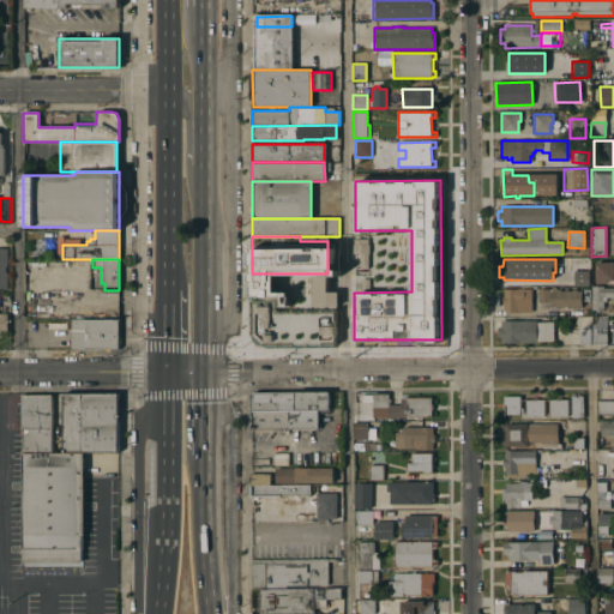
[(613,281),(606,281),(606,283),(597,283),(597,281),(595,281),(595,263),(613,263),(613,281)]
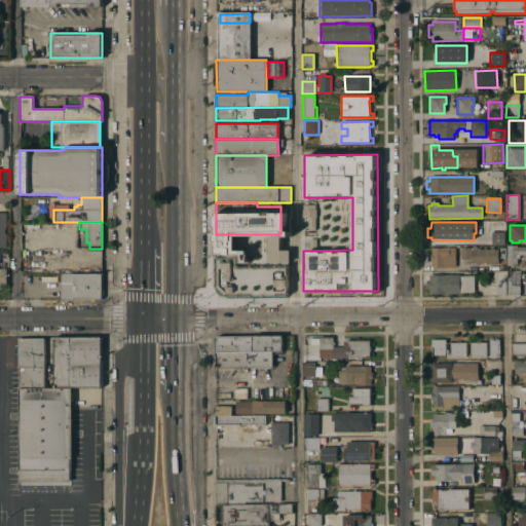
[(503,232),(503,245),(491,245),(491,232),(503,232)]
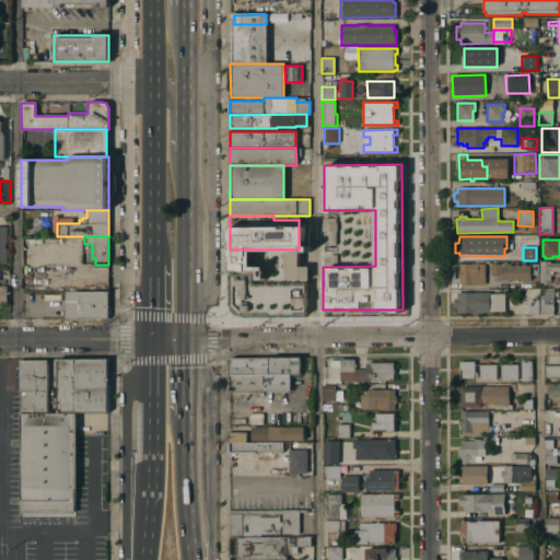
[(539,261),(550,261),(550,263),(559,263),(559,271),(552,271),(552,276),(550,276),(550,283),(539,283),(539,261)]
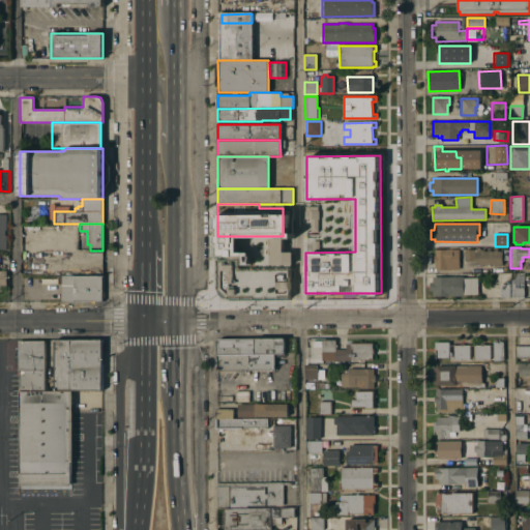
[(497,265),(497,267),(493,267),(493,265),(483,265),(483,267),(479,267),(479,265),(475,265),(475,262),(464,262),(464,249),(476,249),(476,248),(479,248),(479,251),(483,251),(483,252),(494,252),(494,251),(497,251),(497,252),(502,252),(502,265),(497,265)]
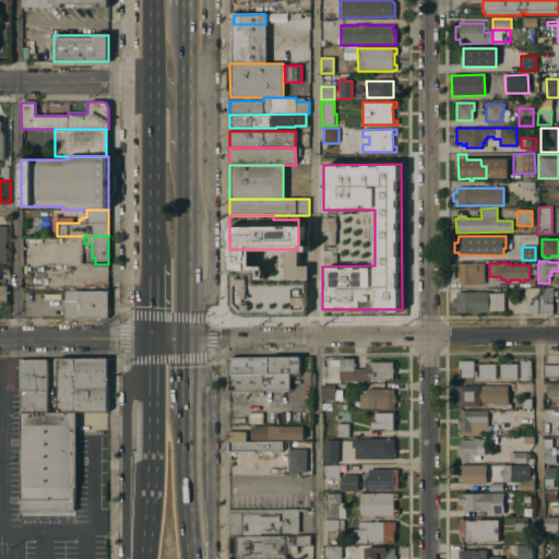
[(459,285),(459,277),(458,277),(456,270),(459,270),(459,264),(484,263),(484,284),(459,285)]
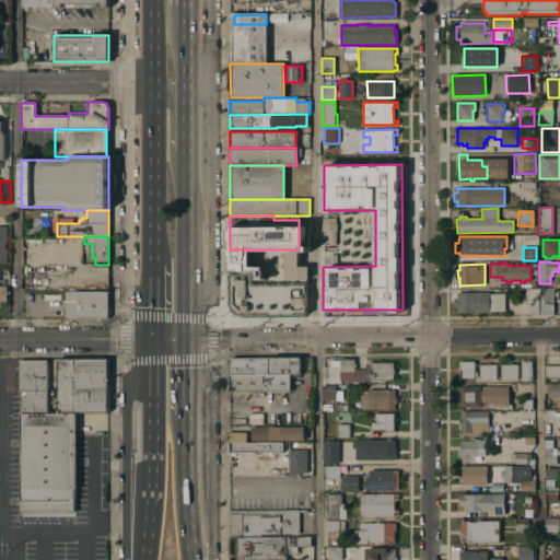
[(107,318),(69,318),(69,302),(63,302),(63,291),(108,292),(107,318)]
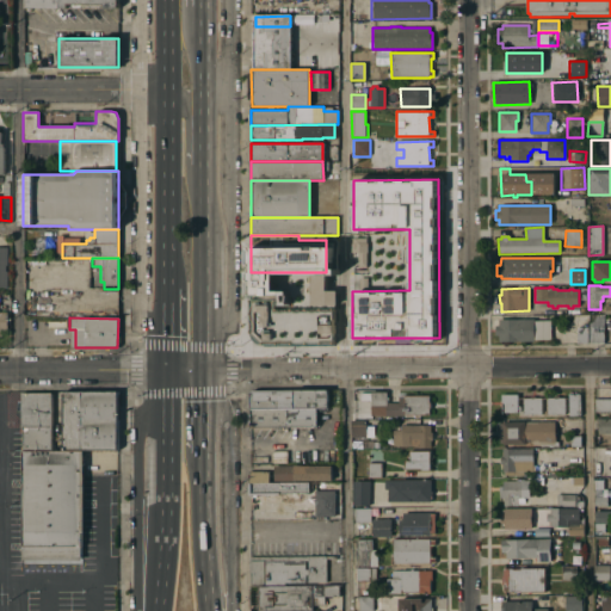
[(534,319),(534,321),(550,321),(550,340),(534,340),(534,341),(498,343),(498,335),(495,335),(495,326),(498,326),(498,320),(534,319)]
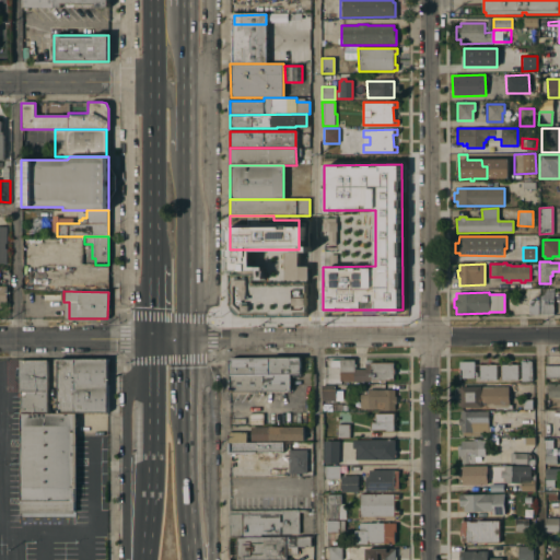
[(538,300),(538,315),(528,315),(528,300),(538,300)]
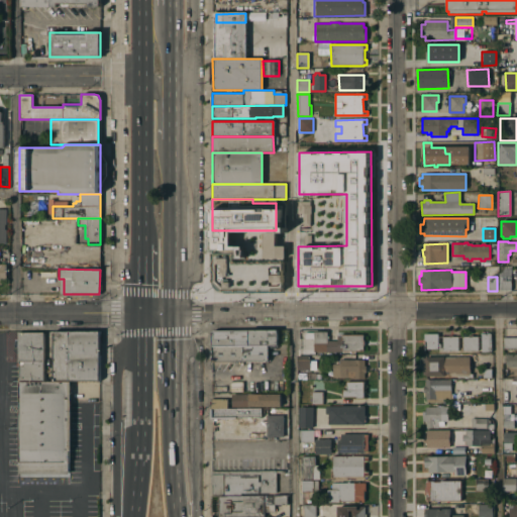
[(511,277),(511,290),(498,290),(498,277),(511,277)]
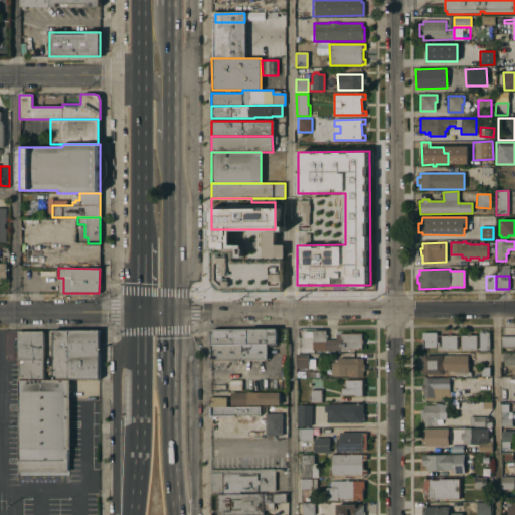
[(211,344),(211,330),(277,329),(277,344),(267,344),(211,344)]
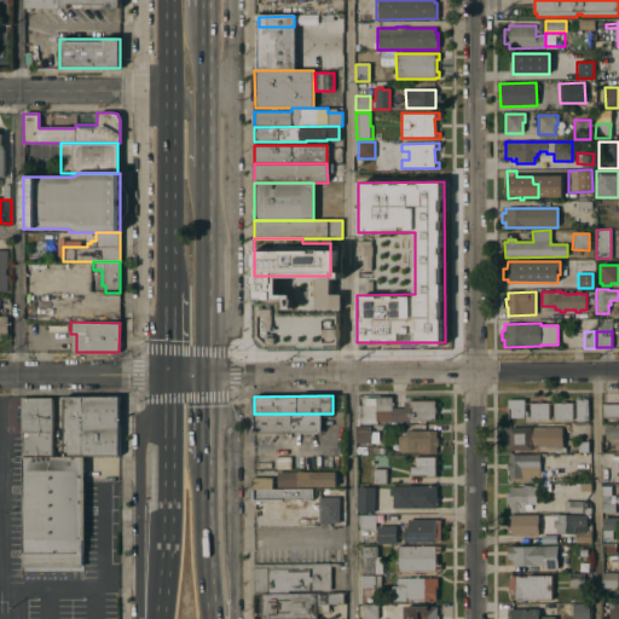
[(63,456),(63,397),(119,397),(119,456),(85,456),(63,456)]
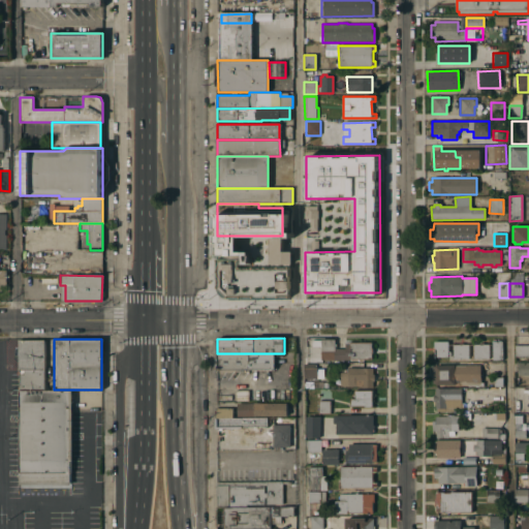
[(71,473),(69,473),(69,486),(19,486),(20,370),(18,370),(18,340),(43,340),(43,390),(54,390),(72,390),(71,473)]
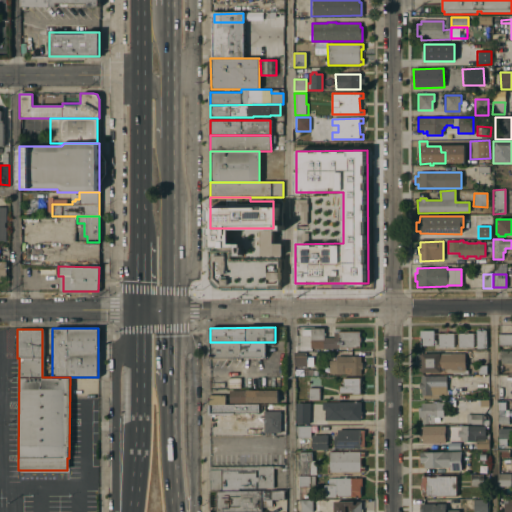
[(324,329),(324,333),(326,333),(326,335),(324,335),(324,338),(334,338),(334,332),(336,332),(360,332),(360,339),(362,339),(362,341),(360,341),(360,348),(310,348),(310,336),(302,336),(302,329),(324,329)]
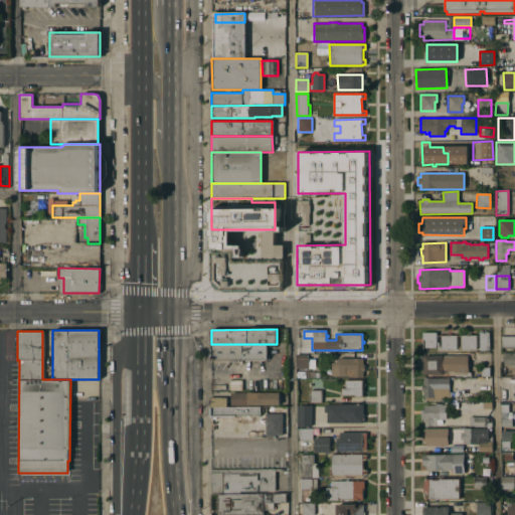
[(479,351),(479,332),(488,332),(489,351),(479,351)]
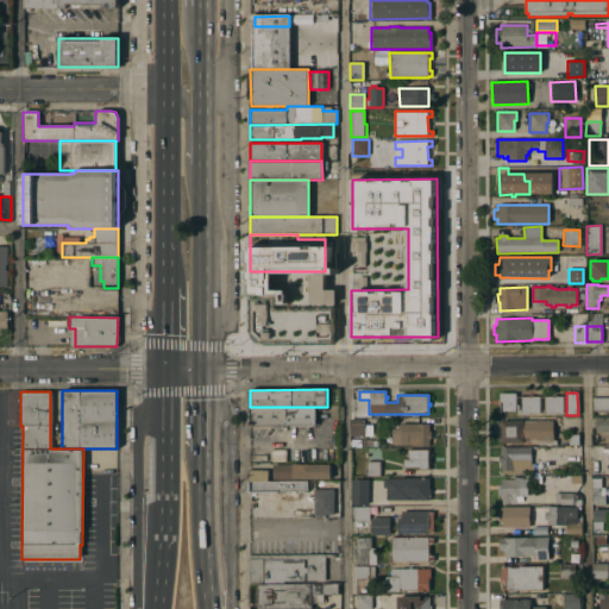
[(500,394),(515,394),(516,405),(519,405),(519,410),(500,412),(500,394)]
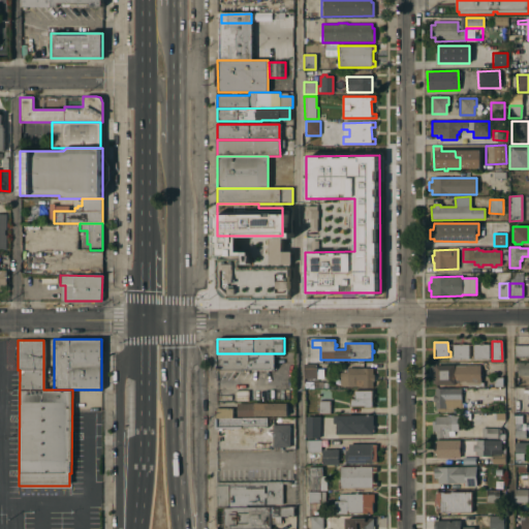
[(454,345),(460,345),(460,343),(462,343),(462,345),(468,345),(468,359),(454,359),(454,345)]
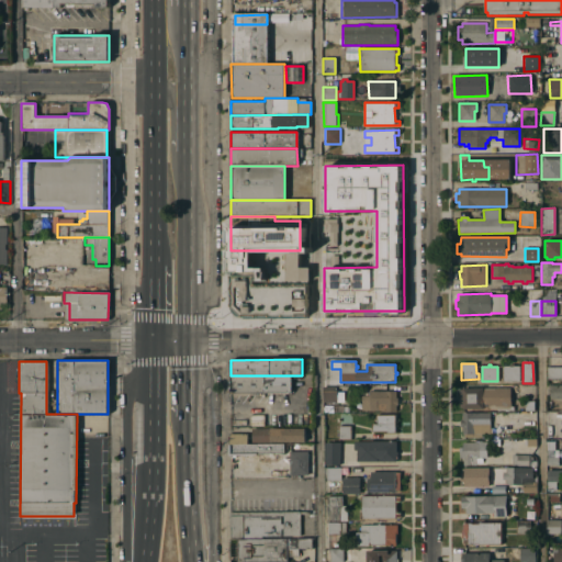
[(503,367),(509,367),(509,364),(513,364),(513,367),(519,366),(520,381),(501,381),(501,378),(503,378),(503,367)]
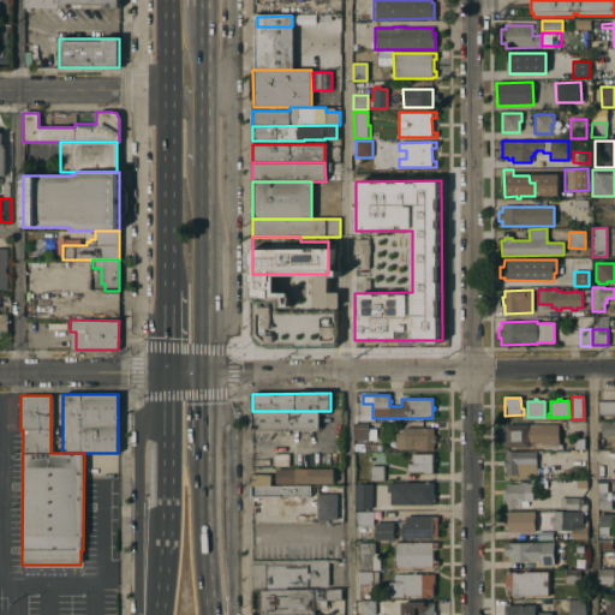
[(598,402),(614,402),(614,415),(598,415),(598,402)]
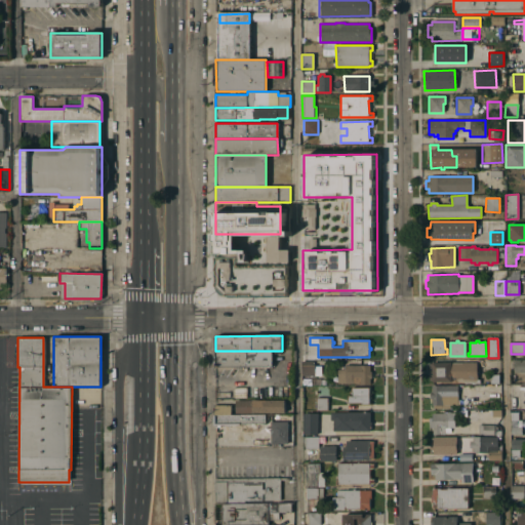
[(272,366),(215,367),(215,351),(272,351),(272,366)]
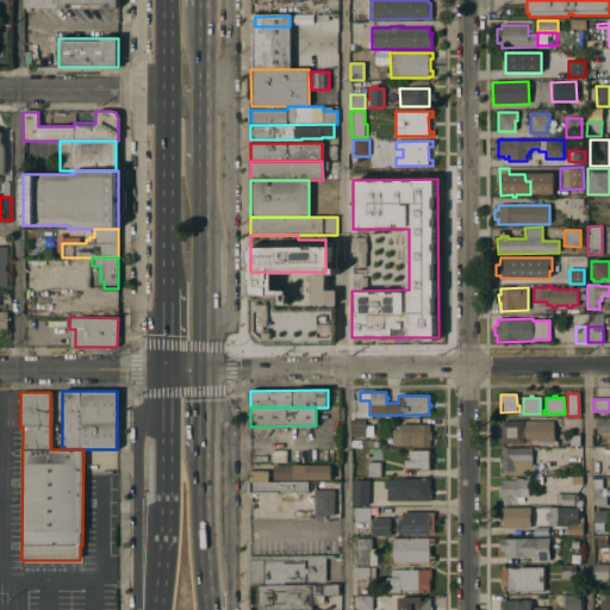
[(609,433),(596,433),(597,418),(609,418),(609,433)]
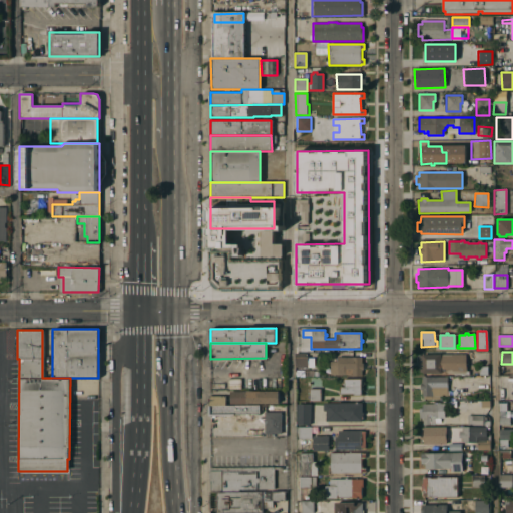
[(296,367),(296,353),(307,353),(307,358),(314,358),(314,367),(296,367)]
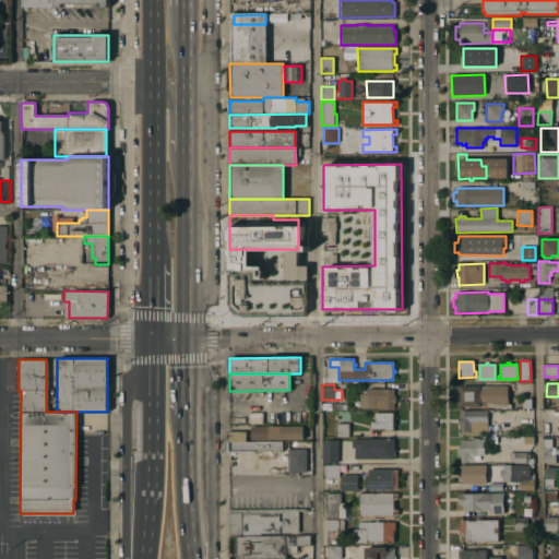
[(508,404),(510,404),(510,407),(487,408),(487,403),(480,403),(480,406),(460,407),(460,405),(458,405),(456,388),(460,388),(460,385),(480,385),(480,388),(491,388),(491,387),(508,387),(508,404)]
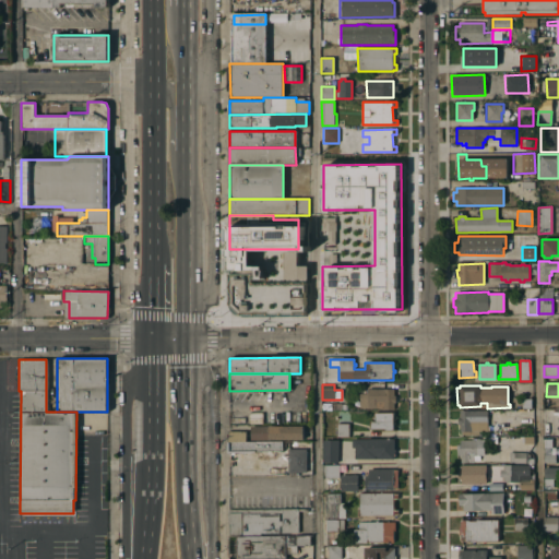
[(359,408),(359,394),(364,394),(364,391),(366,391),(367,389),(394,389),(394,395),(395,395),(395,403),(394,403),(394,409),(382,409),(383,408),(359,408)]
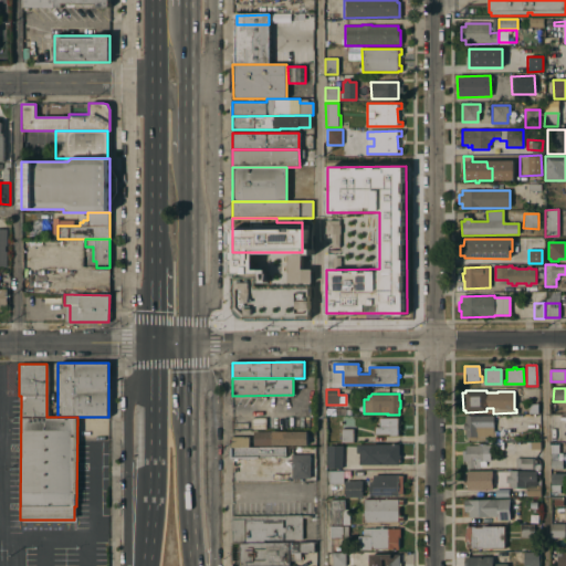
[(493,416),(493,431),(495,431),(495,437),(484,437),(484,441),(474,441),(474,440),(468,440),(468,438),(465,438),(465,430),(463,430),(463,422),(464,422),(464,416),(493,416)]
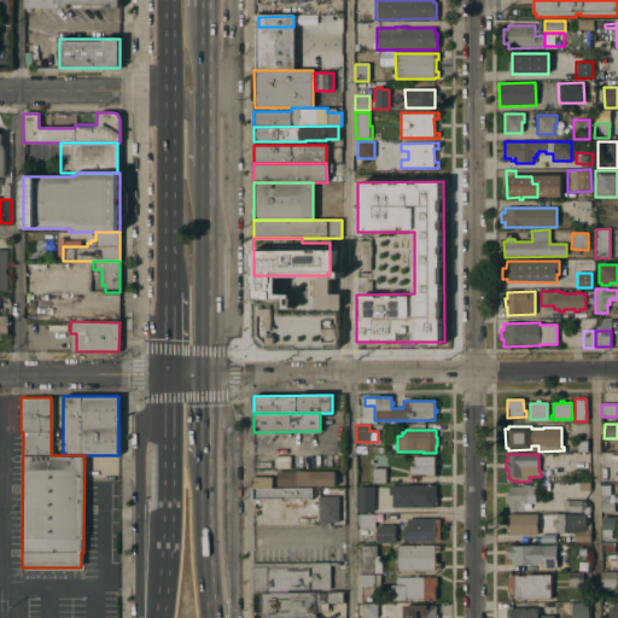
[(435,476),(426,476),(425,474),(409,474),(409,466),(414,466),(414,456),(435,456),(435,476)]
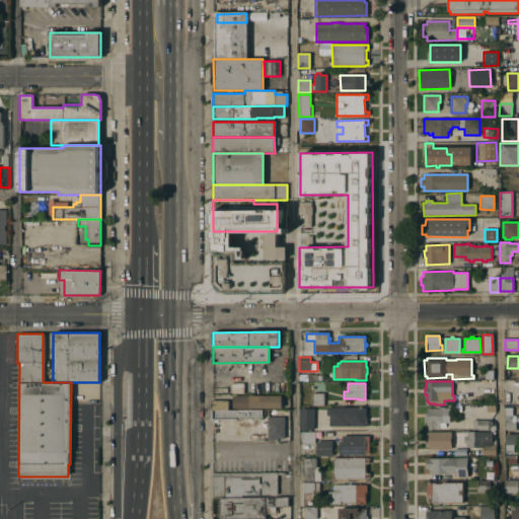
[(312,393),(323,393),(323,405),(312,405),(312,393)]
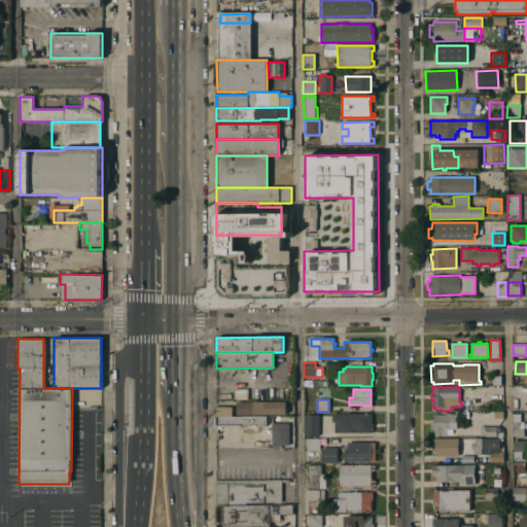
[(236,415),(236,402),(286,402),(286,415),(236,415)]
